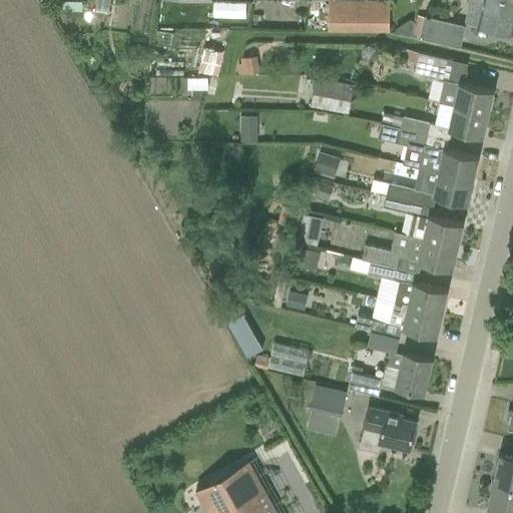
[(512,0),(476,0),(483,1),(477,26),(512,34),(512,33),(512,31),(512,32),(512,31),(512,0)]
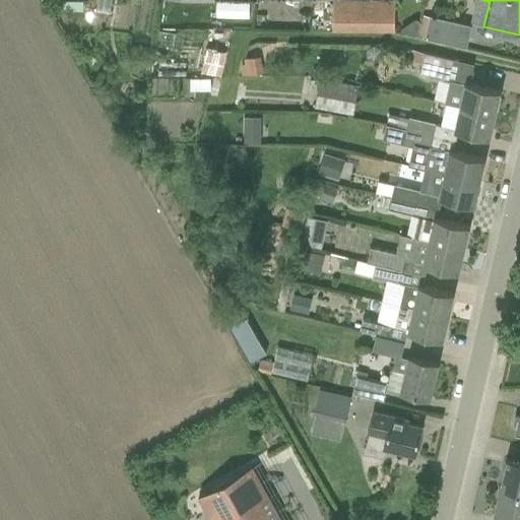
[(396,28),(396,4),(334,3),(334,27),(396,28)]
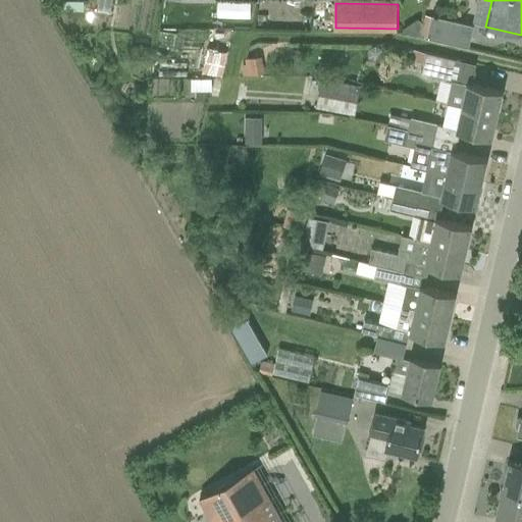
[(427,38),(470,48),(475,25),(432,15),(432,16),(427,38)]
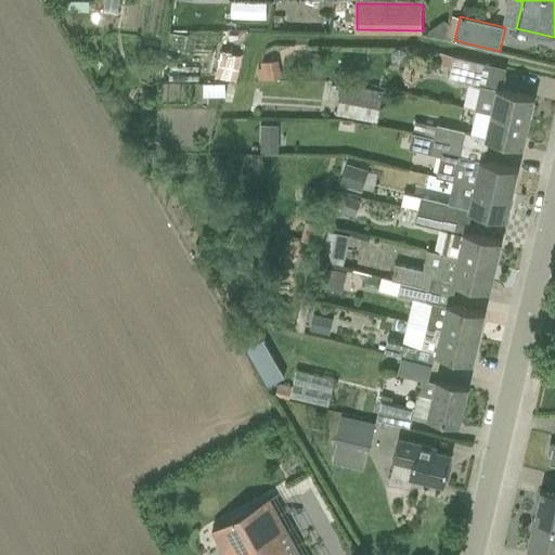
[(440,53),(438,63),(451,66),(453,56),(440,53)]
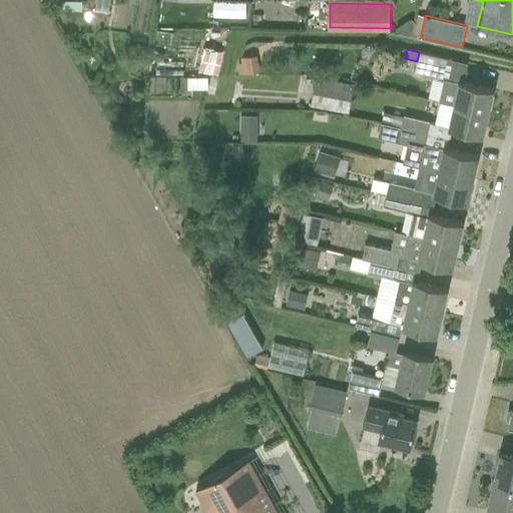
[(445,57),(419,52),(417,61),(415,73),(440,78),(445,57)]
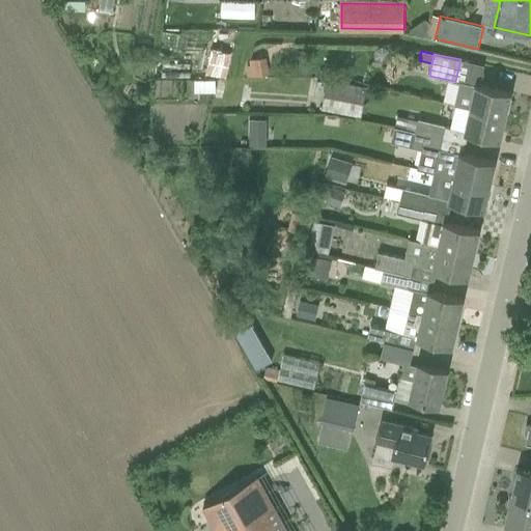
[(249,61),(252,77),(269,74),(267,58),(250,60),(249,60),(249,61)]
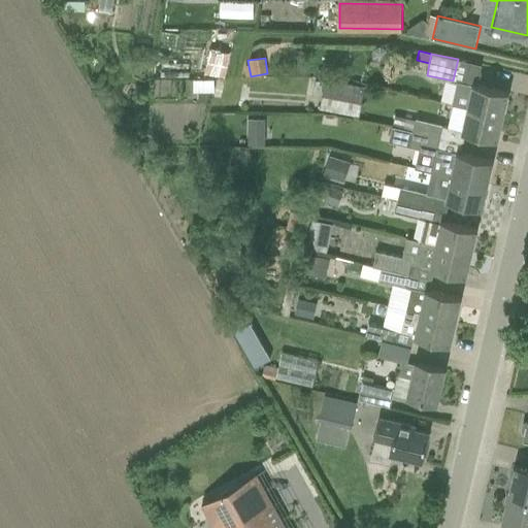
[(320,108),(359,116),(365,86),(326,78),(320,108)]
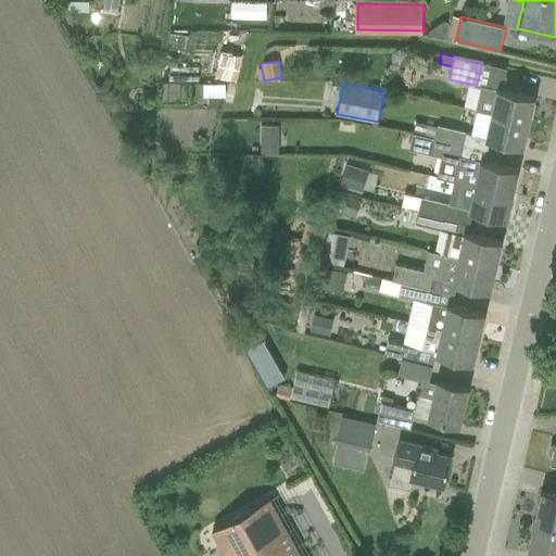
[(477,110),(529,123),(535,97),(498,89),(481,86),(477,110)]
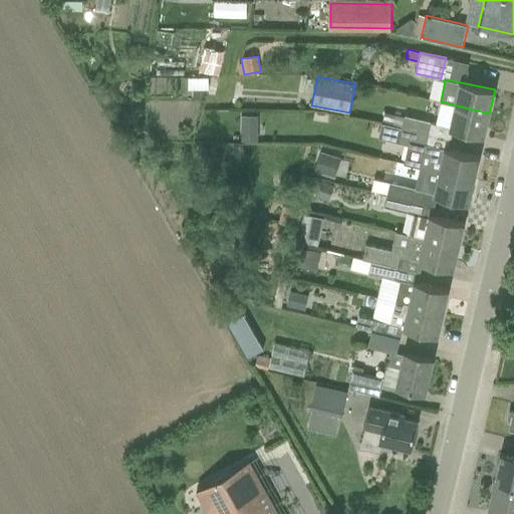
[(451,129),(484,137),(489,113),(441,101),(436,124),(451,127),(451,129)]
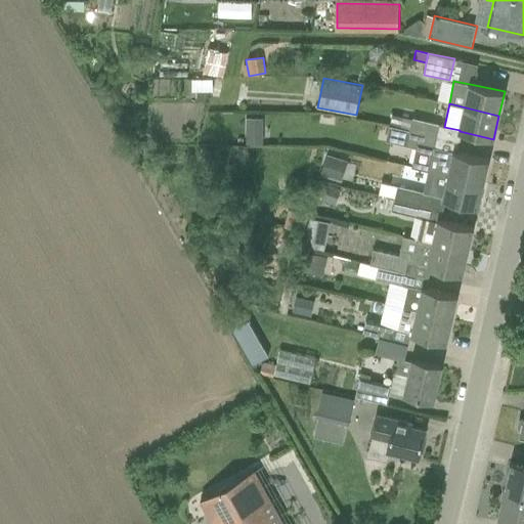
[(390,126),(409,130),(436,136),(439,123),(413,118),(413,120),(392,115),(390,126)]
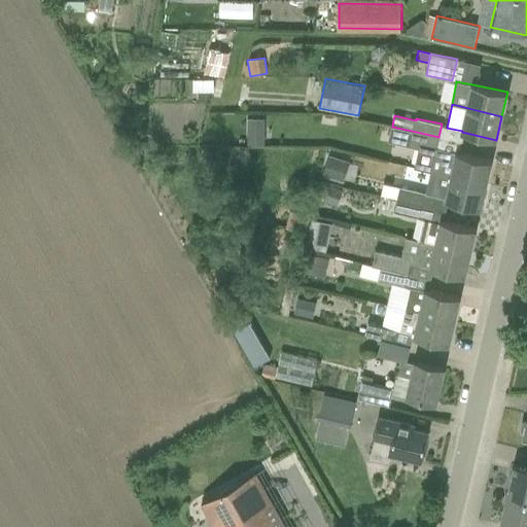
[(248,118),(248,128),(265,129),(265,118),(248,118)]
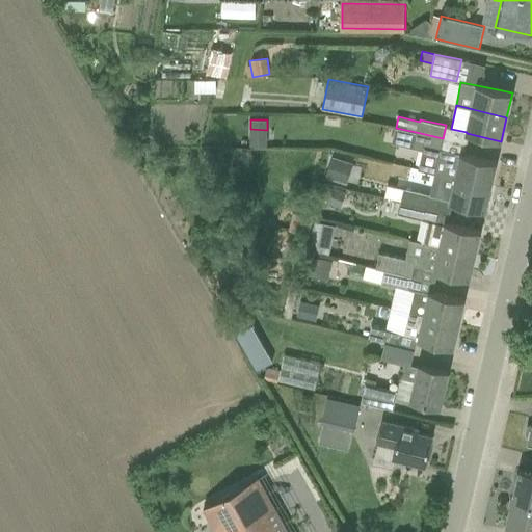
[(443,138),(416,132),(415,142),(414,144),(423,147),(418,168),(435,173),(490,186),(496,162),(461,154),(441,150),(443,138)]
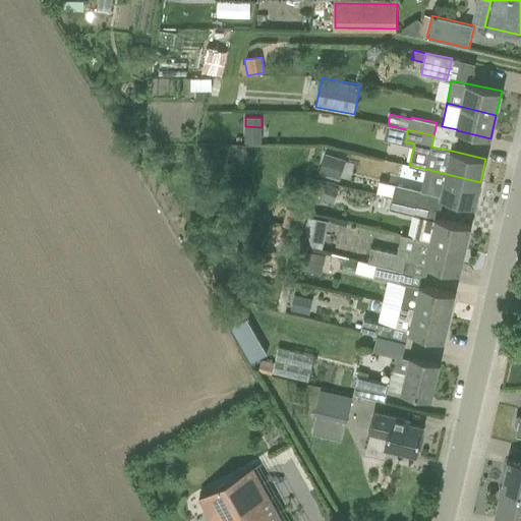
[(326,155),(320,173),(340,180),(346,161),(326,155)]
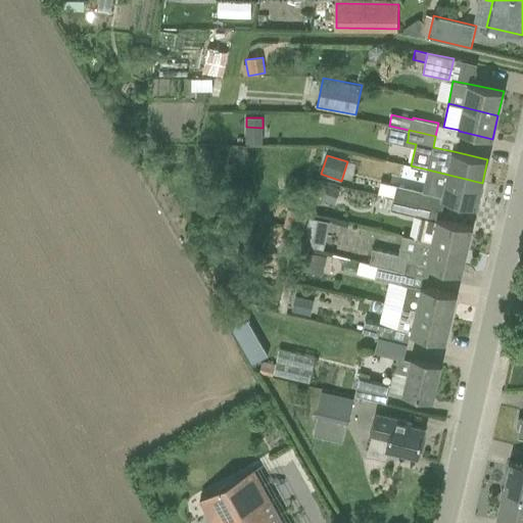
[(482,183),(428,170),(423,192),(397,186),(394,198),(421,204),(430,206),(433,195),(443,197),(442,198),(477,206),(482,183)]
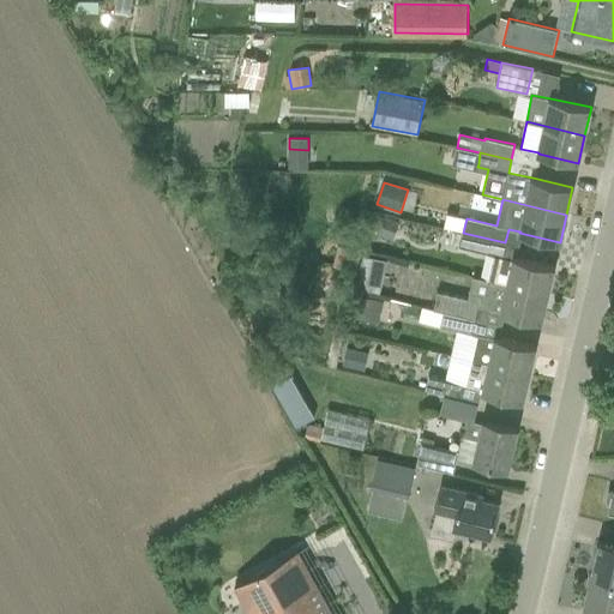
[(384,218),(378,233),(377,234),(393,240),(401,223),(384,217),(384,218)]
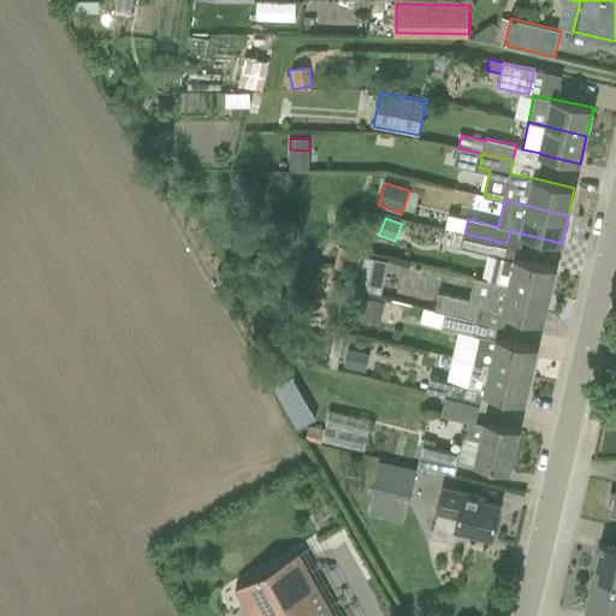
[(495,255),(490,280),(550,295),(556,267),(515,258),(515,260),(503,256),(507,243),(496,241),(465,234),(462,248),(495,255)]
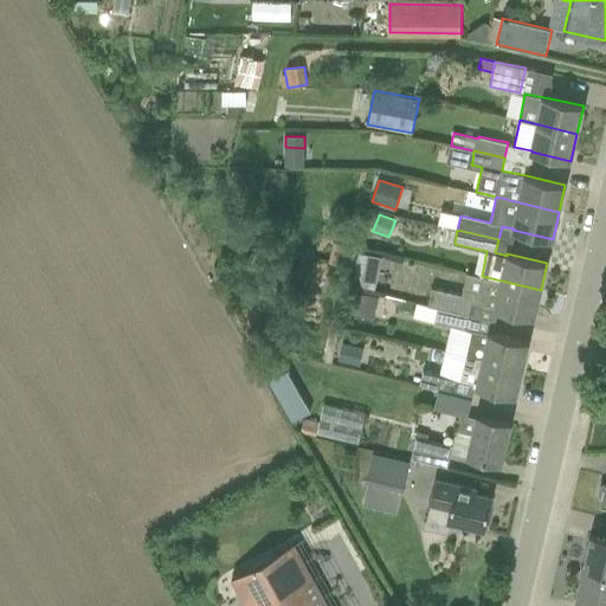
[(334,244),(329,262),(353,268),(356,250),(334,244)]
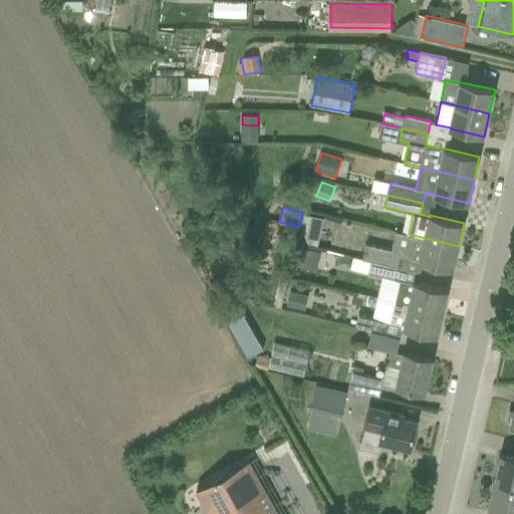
[(318,245),(324,217),(304,212),(297,241),(318,245)]
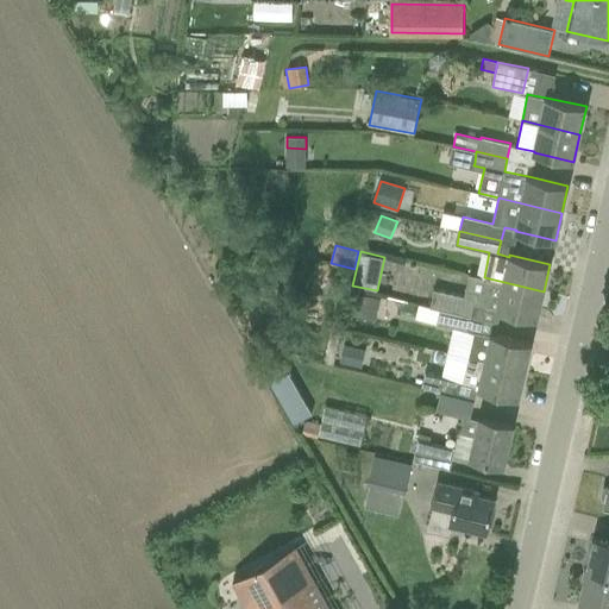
[(484,277),(469,274),(465,289),(464,296),(434,289),(431,307),(472,318),(485,320),(488,307),(497,308),(496,311),(537,320),(544,292),(484,277)]
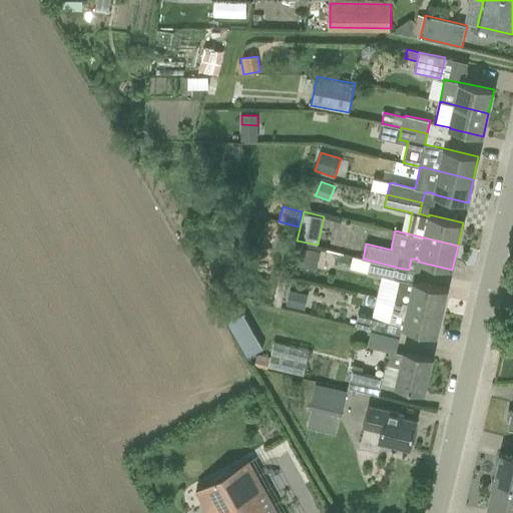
[(321,251),(301,246),(296,265),(317,270),(321,251)]
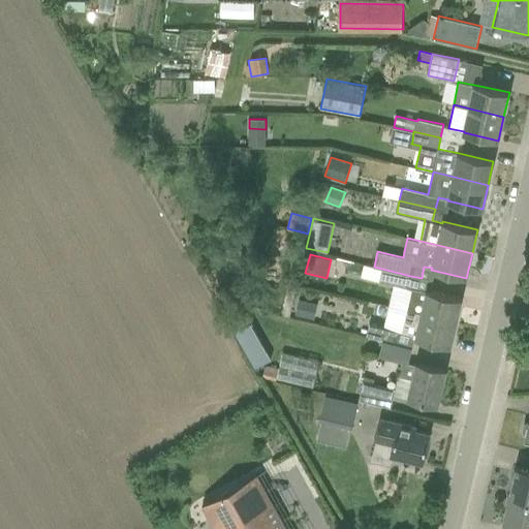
[(408,287),(410,276),(374,267),(371,266),(363,265),(361,276),(369,278),(380,280),(380,281),(394,284),(408,287)]
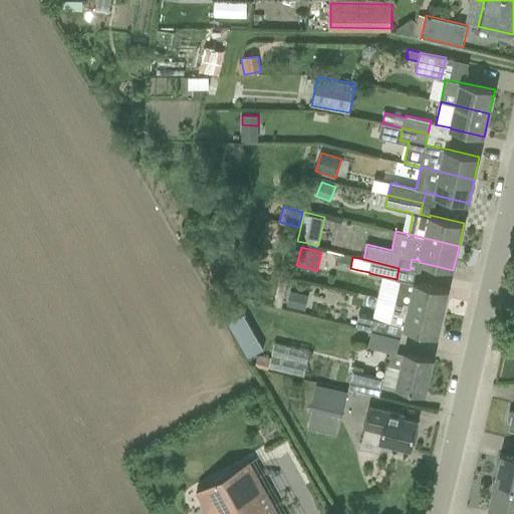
[(396,301),(443,313),(449,289),(415,281),(415,283),(401,280),(397,279),(382,276),(377,297),(396,301)]
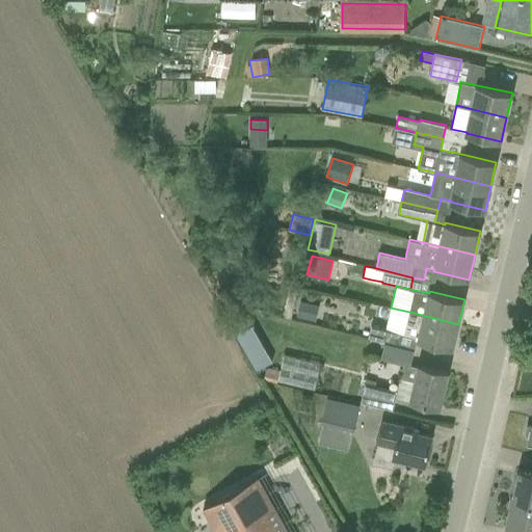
[(296,318),(310,321),(314,303),(300,301),(296,318)]
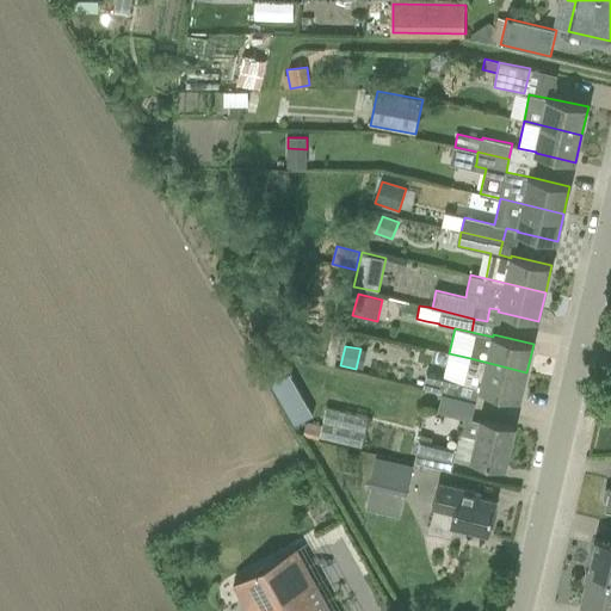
[(480,390),(520,400),(526,372),(470,358),(449,353),(443,378),(458,382),(464,383),(464,384),(481,388),(480,390)]
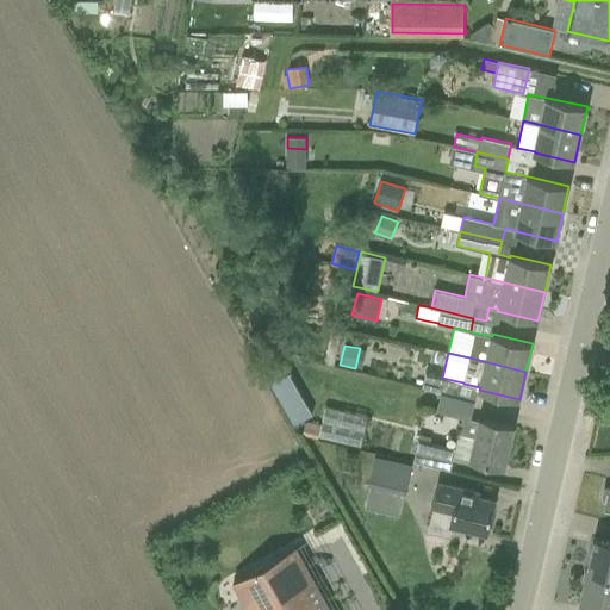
[(313,414),(284,363),(268,374),(272,381),(269,383),(294,424),(313,414)]
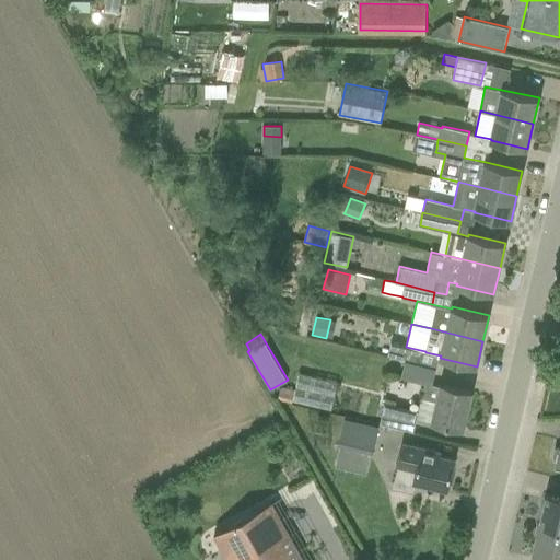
[(417,363),(420,350),(406,347),(392,343),(388,357),(417,363)]
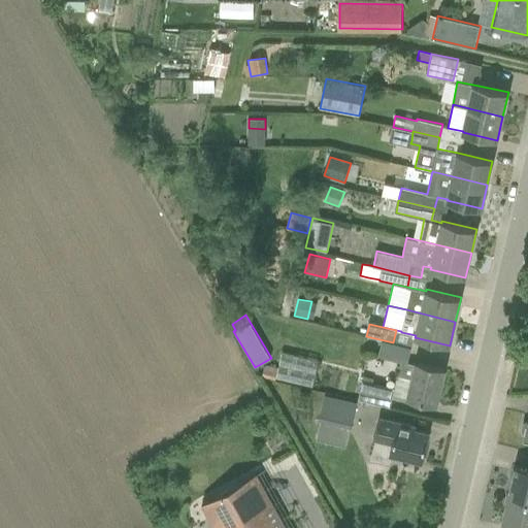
[(436,403),(444,369),(417,363),(417,364),(401,361),(398,375),(413,378),(408,397),(436,403)]
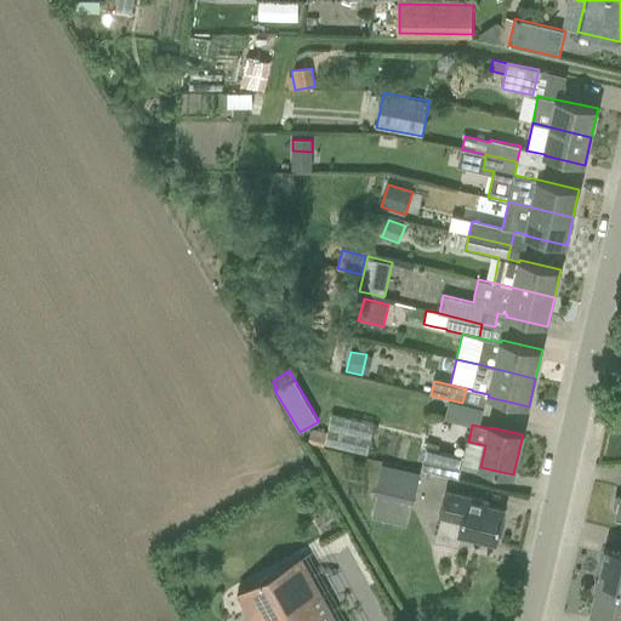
[(325,444),(328,432),(314,429),(311,432),(308,443),(324,448),(325,444)]
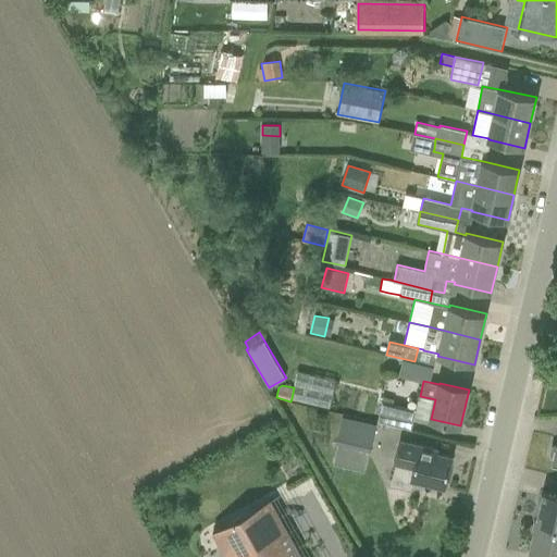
[(416,409),(393,404),(394,399),(384,397),(378,421),(411,429),(416,409)]
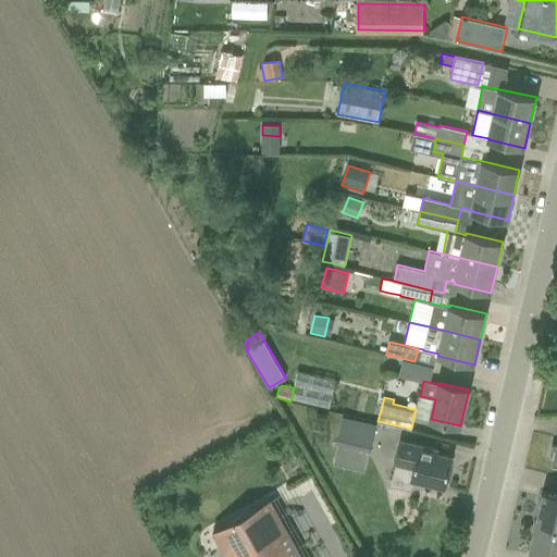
[(369,457),(371,445),(375,425),(343,418),(342,421),(331,419),(329,431),(339,434),(336,449),(369,457)]
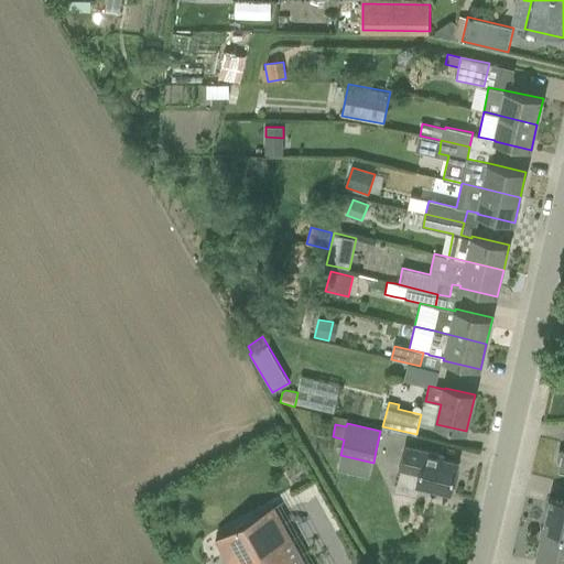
[(414,492),(415,485),(451,492),(457,463),(443,458),(443,455),(404,447),(398,477),(397,490),(414,492)]
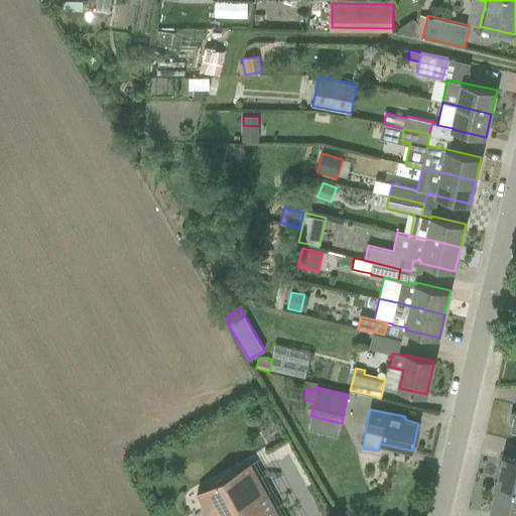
[(515,488),(515,459),(504,457),(498,484),(515,488)]
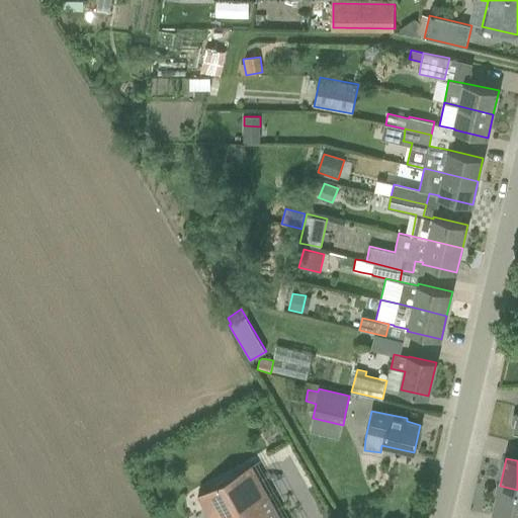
[(198,494),(211,517),(280,517),(251,464),(198,494)]
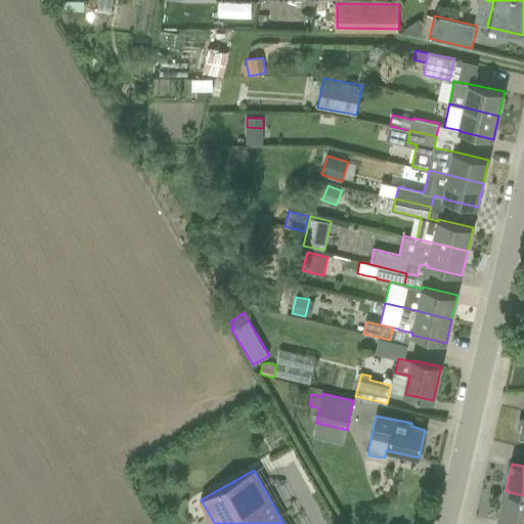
[(523,523),(523,495),(506,491),(498,520),(519,523),(523,523)]
